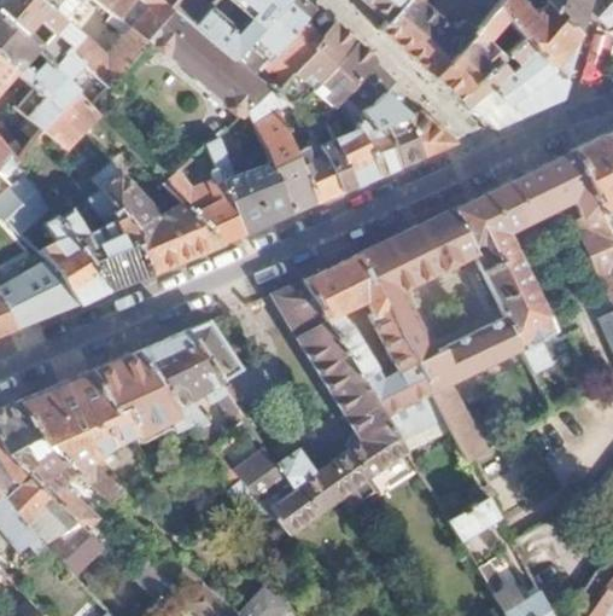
[(44,0),(0,0),(0,10),(31,38),(45,23),(57,34),(44,50),(54,58),(62,65),(75,51),(87,38),(77,30),(44,0)]
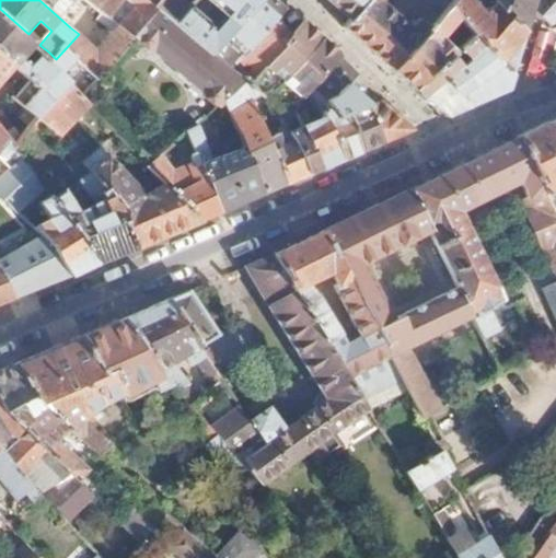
[(39,0),(70,27),(84,10),(82,8),(85,3),(81,0),(39,0)]
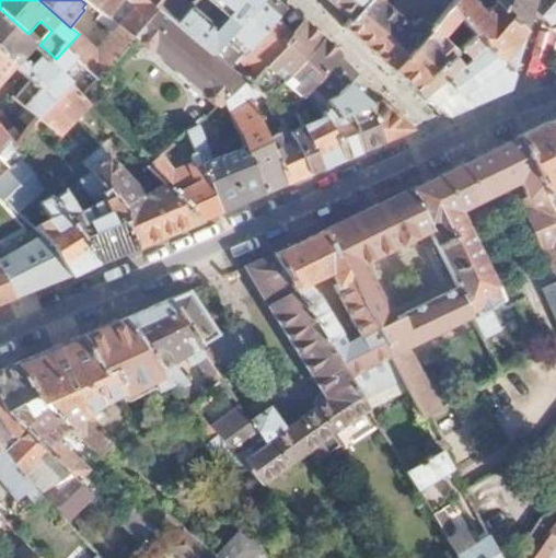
[(90,0),(103,10),(112,18),(124,27),(137,38),(140,34),(161,9),(150,0),(90,0)]
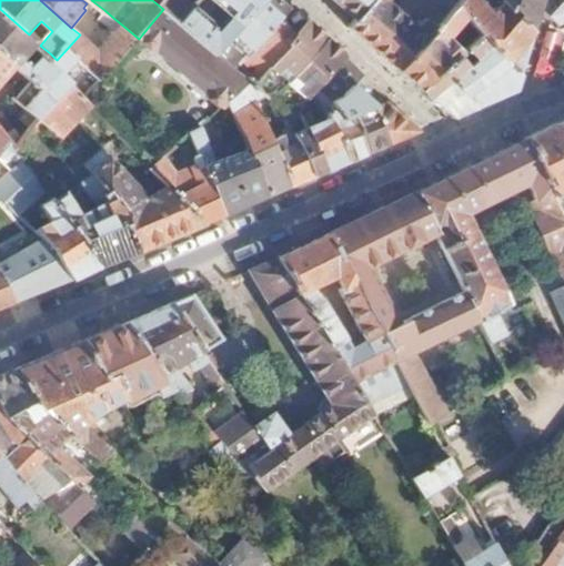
[(152,0),(163,9),(171,0),(152,0)]
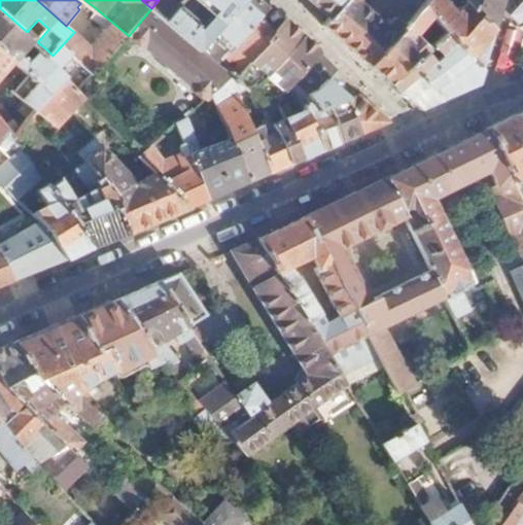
[(185,0),(181,5),(174,0),(159,0),(151,8),(169,23),(189,0),(185,0)]
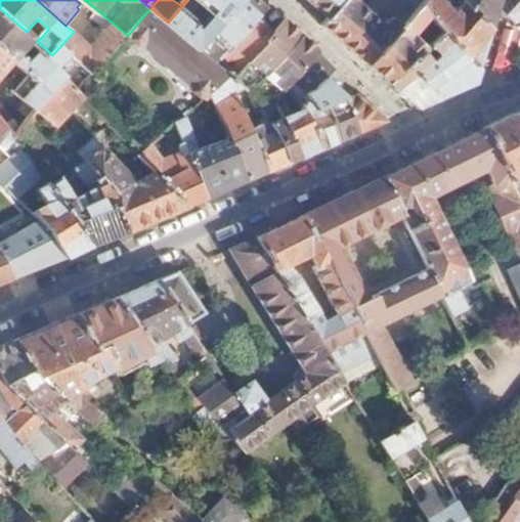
[(269,9),(258,0),(188,0),(168,23),(221,68),(233,52),(259,22),(269,9)]
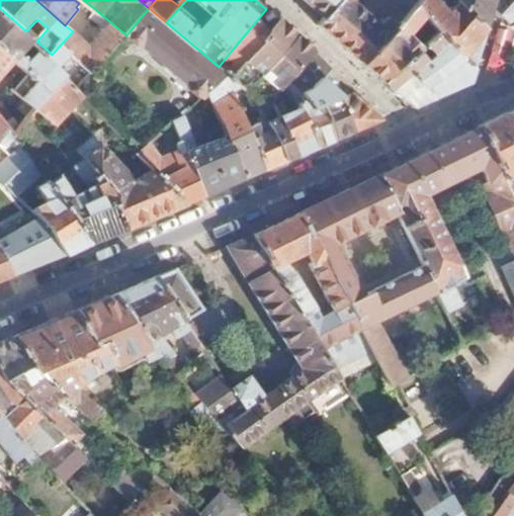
[(303,0),(326,18),(340,0),(303,0)]
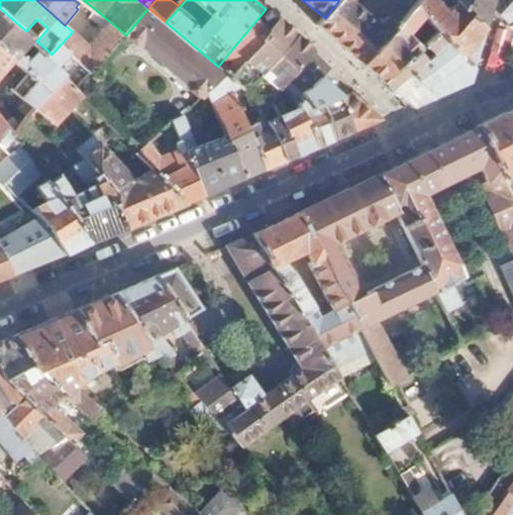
[(321,23),(319,25),(366,67),(400,26),(390,18),(382,28),(347,0),(339,0),(325,18),(321,23)]
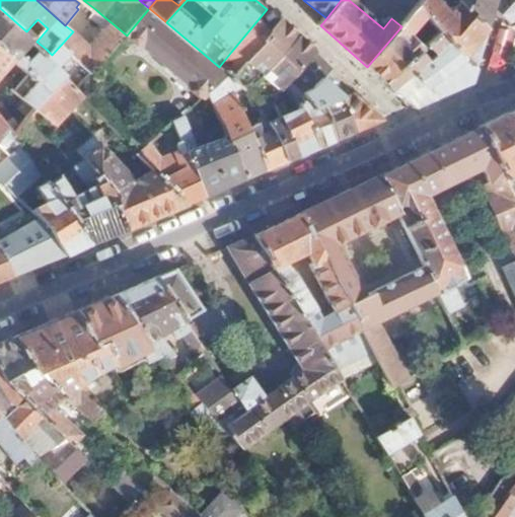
[(388,0),(399,9),(391,18),(401,26),(407,22),(417,7),(419,3),(415,0),(388,0)]
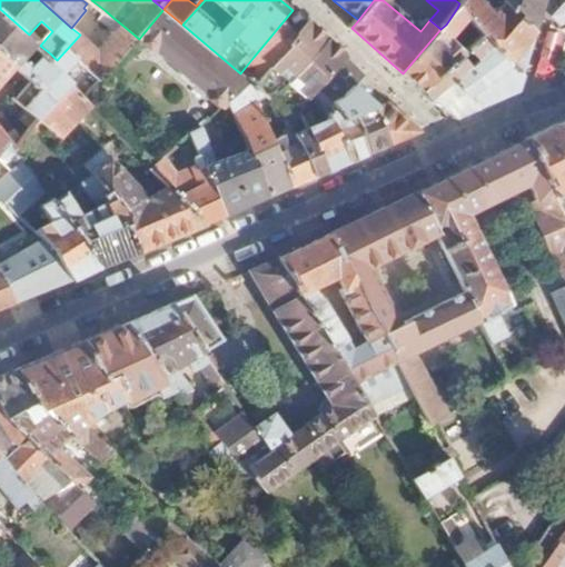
[(457,8),(468,20),(484,36),(523,76),(537,29),(531,27),(504,0),(499,0),(497,3),(502,7),(496,15),(479,0),(462,0),(459,3),(457,8)]
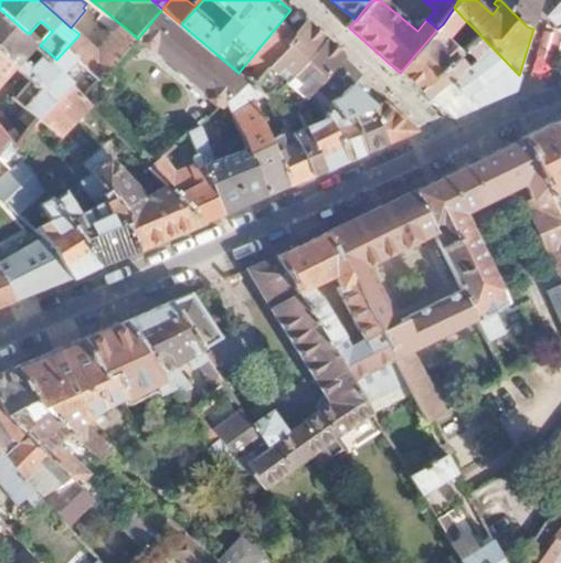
[(500,0),(527,27),(533,29),(542,0),(500,0)]
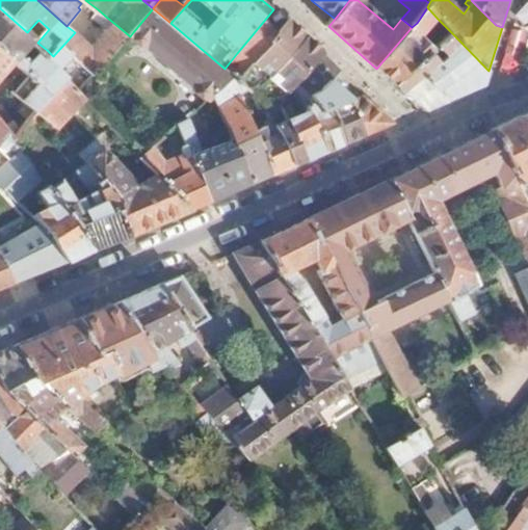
[(417,23),(412,27),(376,69),(396,87),(416,69),(433,53),(436,51),(422,40),(438,19),(427,7),(417,23)]
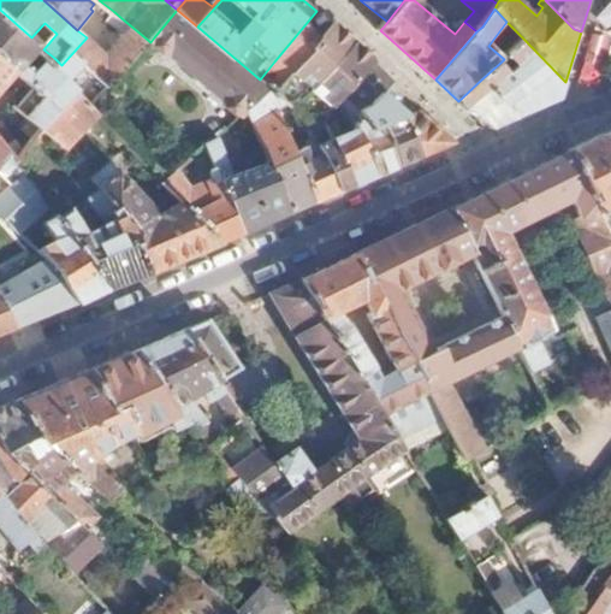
[(0,10),(0,54),(22,72),(31,81),(41,90),(65,113),(81,95),(83,93),(73,83),(90,65),(75,51),(61,65),(54,58),(40,76),(28,66),(42,47),(31,37),(0,10)]
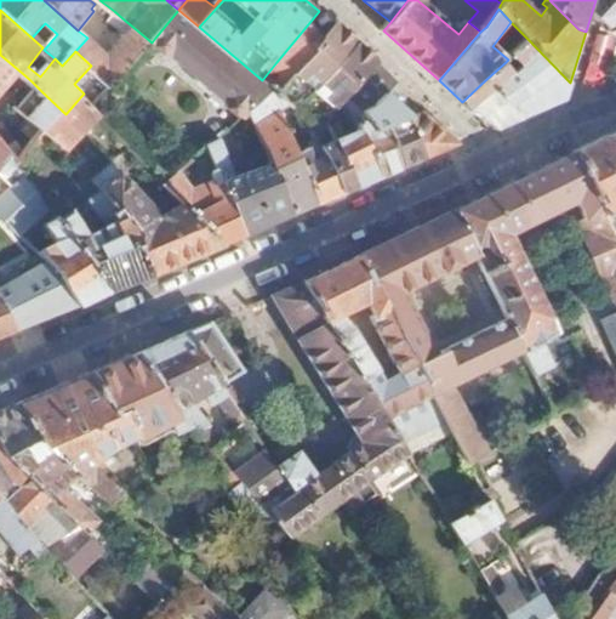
[(178,10),(155,38),(249,115),(254,111),(274,92),(279,97),(296,78),(277,62),(262,80),(199,27),(178,10)]
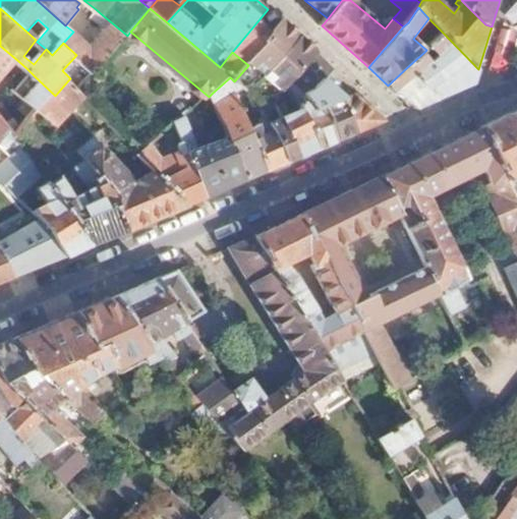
[(96,9),(92,14),(100,21),(104,16),(96,9)]
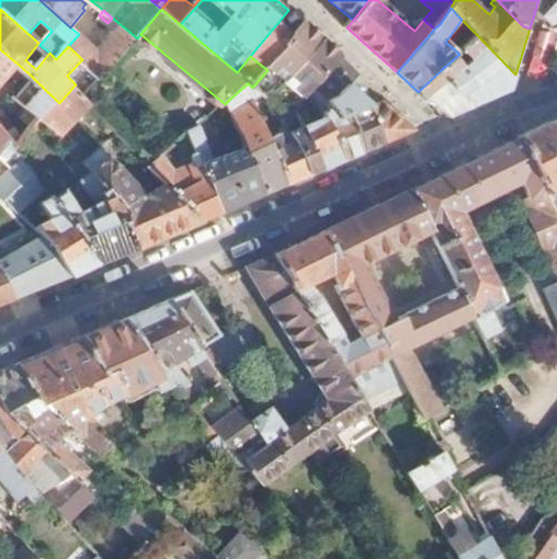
[(108,23),(105,25),(117,35),(124,27),(112,18),(108,23)]
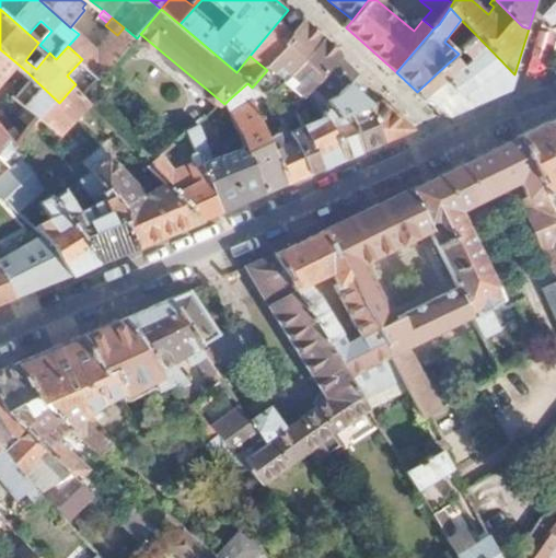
[(297,38),(277,23),(250,56),(267,70),(270,67),(285,51),(297,38)]
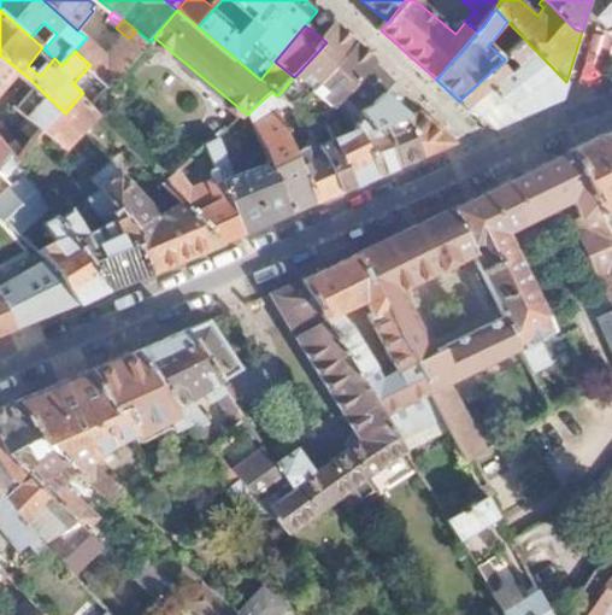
[(339,28),(327,42),(313,57),(333,72),(358,46),(339,28)]
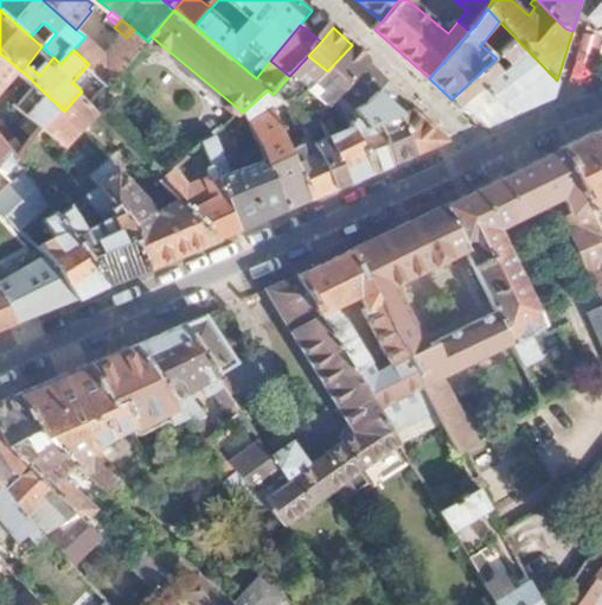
[(74,50),(89,64),(113,84),(148,42),(134,30),(127,38),(111,56),(88,36),(85,37),(74,50)]
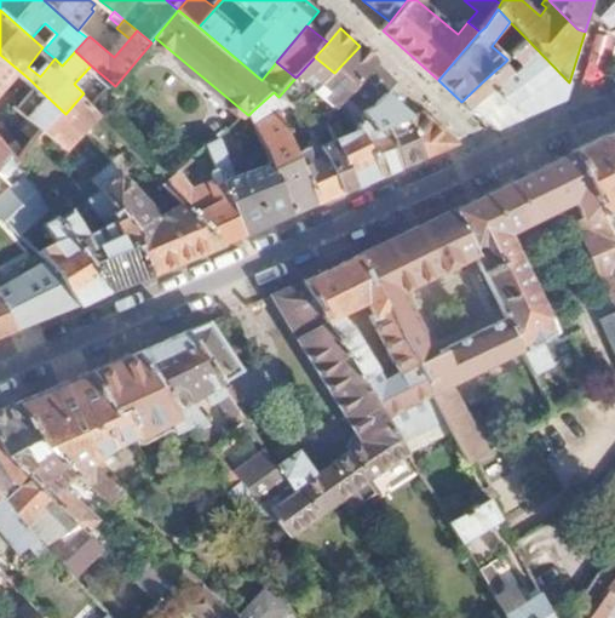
[(505,62),(484,80),(523,119),(564,101),(569,83),(527,39),(512,55),(522,67),(516,74),(505,62)]
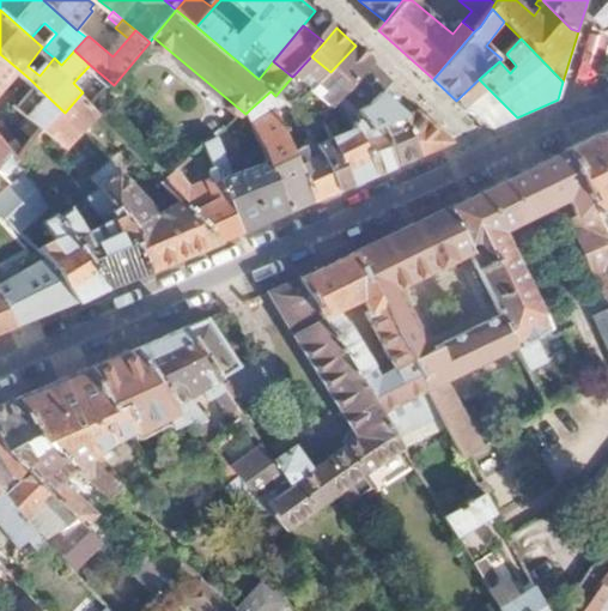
[(356,46),(330,72),(351,91),(377,66),(356,46)]
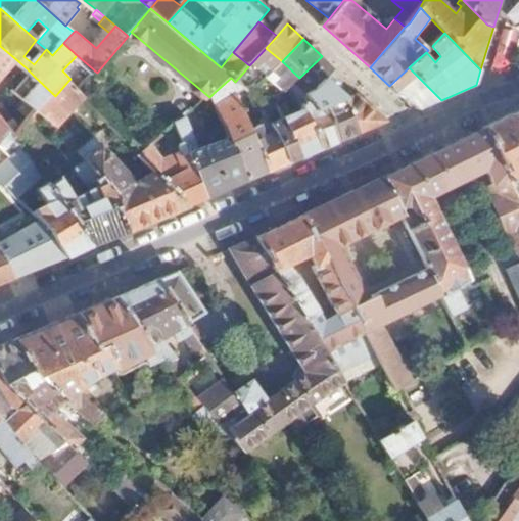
[(0,46),(0,82),(18,61),(0,46)]
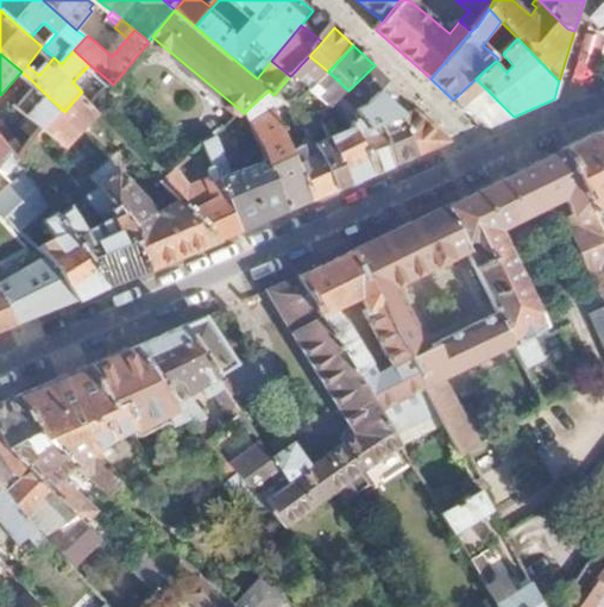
[(328,72),(309,56),(294,73),(313,88),(328,72)]
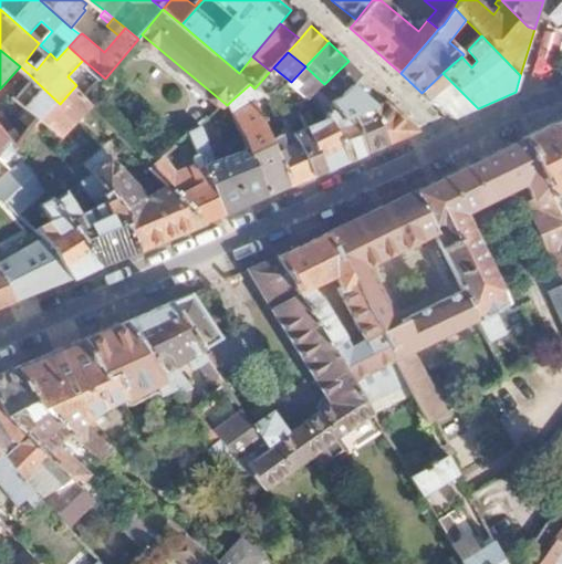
[(349,61),(324,84),(316,92),(324,98),(332,106),(346,97),(366,79),(349,61)]
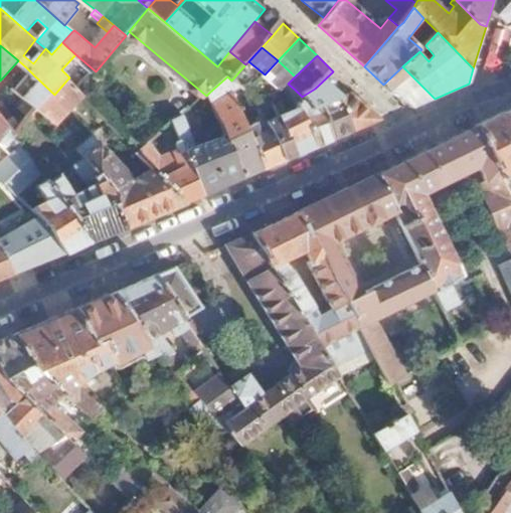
[(295,76),(278,60),(265,74),(281,90),(282,89),(288,83),(295,76)]
